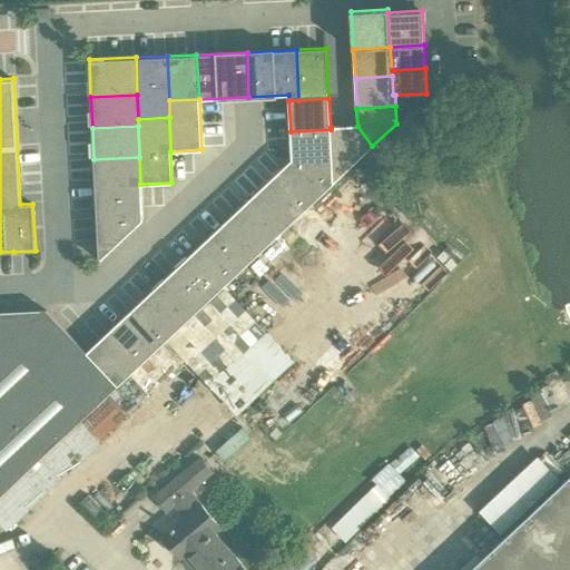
[(334,183),(372,146),(357,126),(331,127),(331,129),(334,183)]
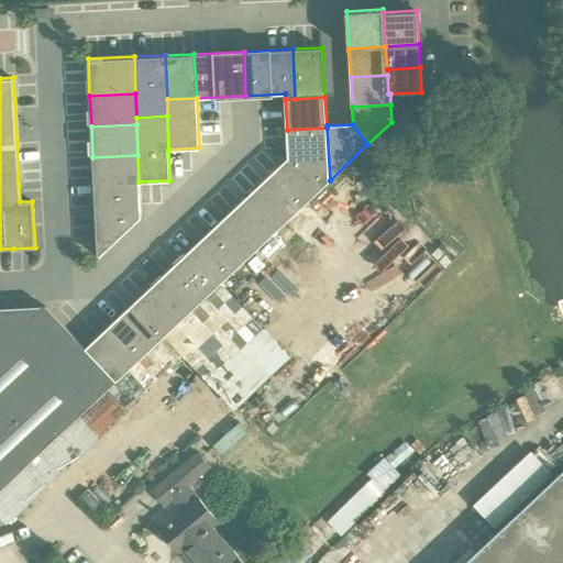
[(283,163),(315,197),(330,180),(327,128),(287,130),(288,157),(283,163)]
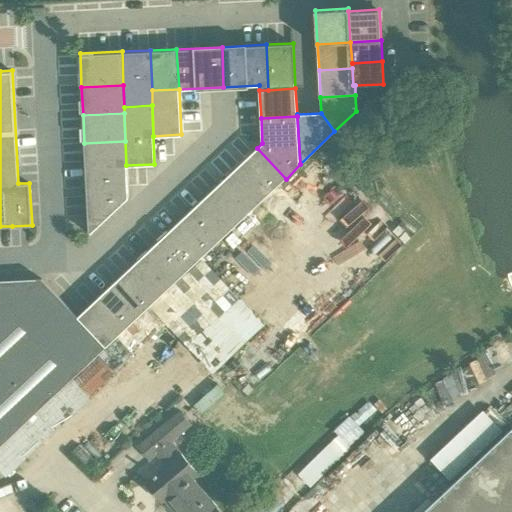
[(84,143),(85,171),(126,169),(126,165),(125,141),(84,143)]
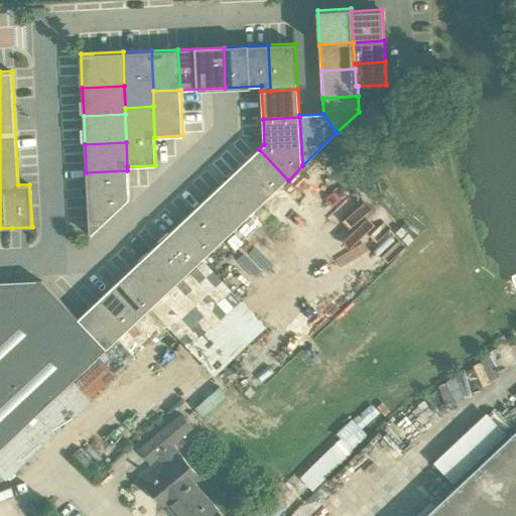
[(259,149),(239,167),(268,200),(288,180),(259,149)]
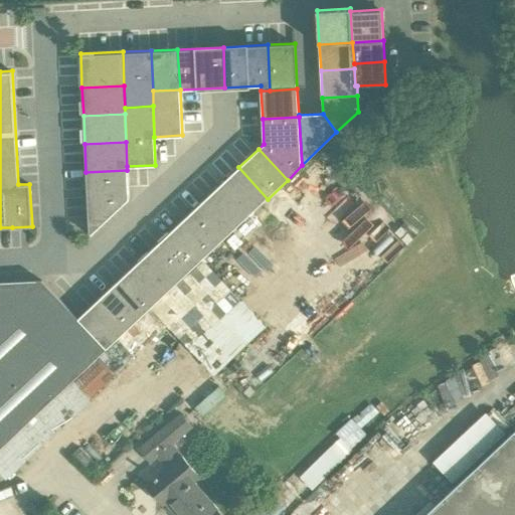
[(238,167),(217,187),(247,218),(268,199),(238,167)]
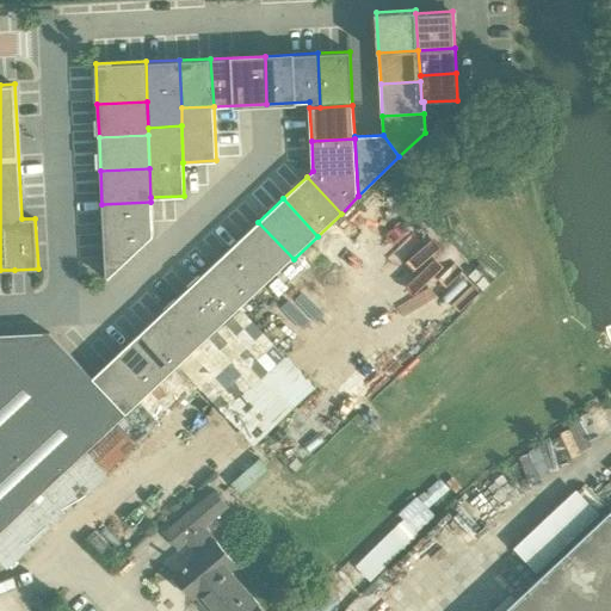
[(102,204),(104,238),(153,235),(150,202),(102,204)]
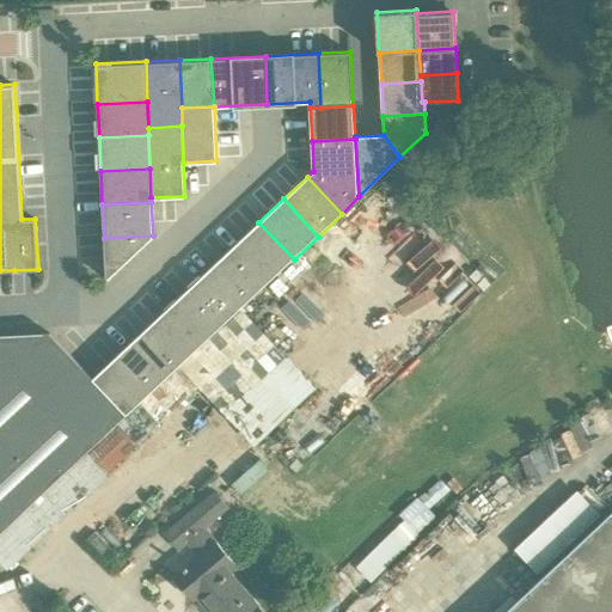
[(258,222),(234,244),(270,282),(294,259),(258,222)]
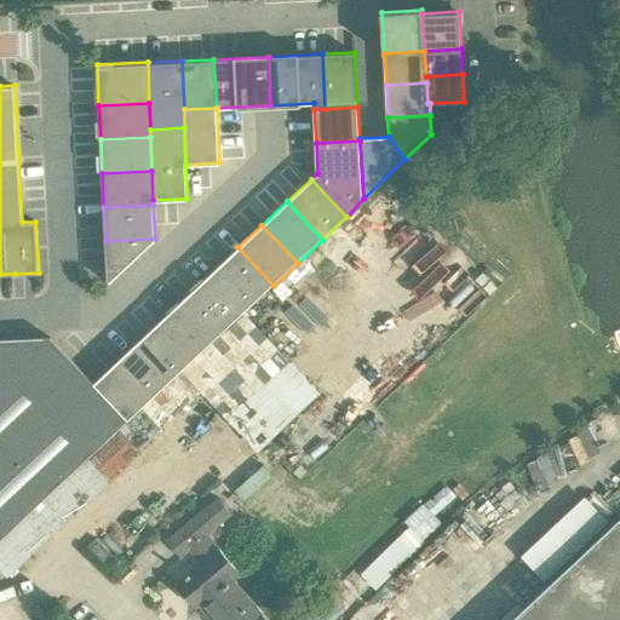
[(108,281),(155,239),(105,241),(108,281)]
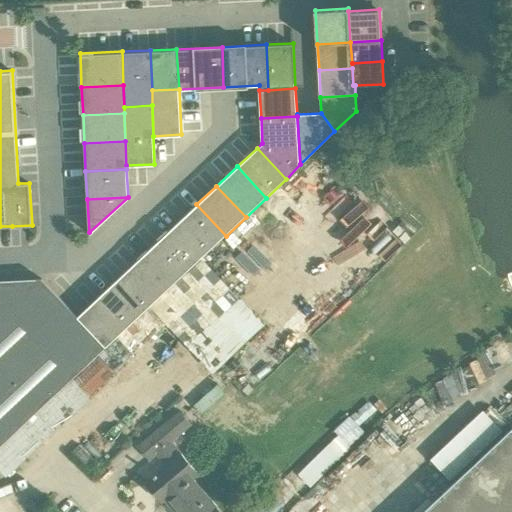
[(226,236),(196,204),(176,223),(206,254),(226,236)]
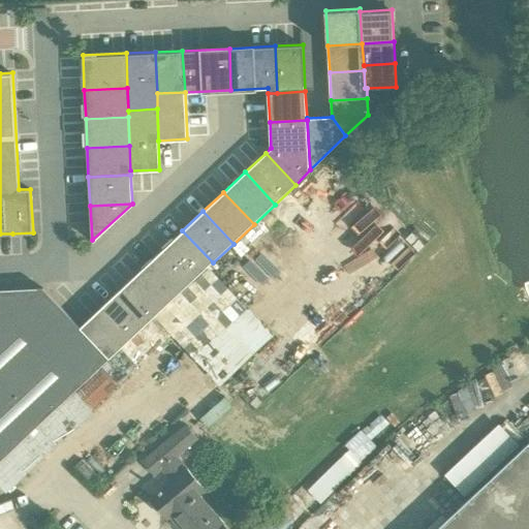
[(209,267),(213,262),(182,230),(161,250),(192,282),(209,267)]
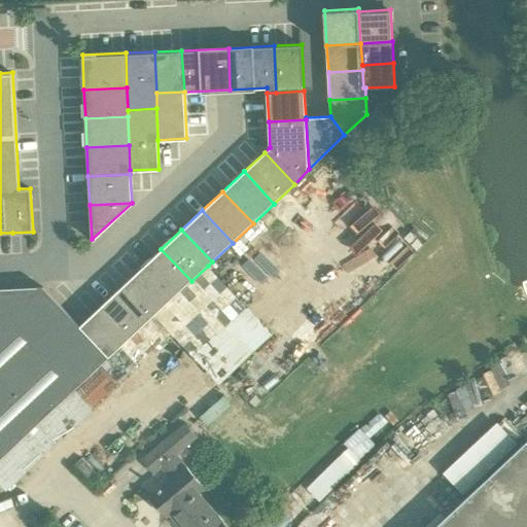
[(161,249),(140,269),(170,301),(191,281),(161,249)]
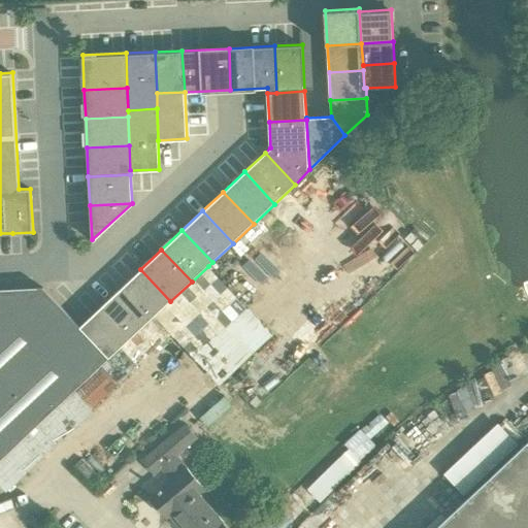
[(95,410),(93,407),(119,383),(171,332),(220,385),(272,334),(208,266),(192,282),(170,301),(150,321),(129,339),(108,359),(0,460),(0,484),(6,492),(95,410)]
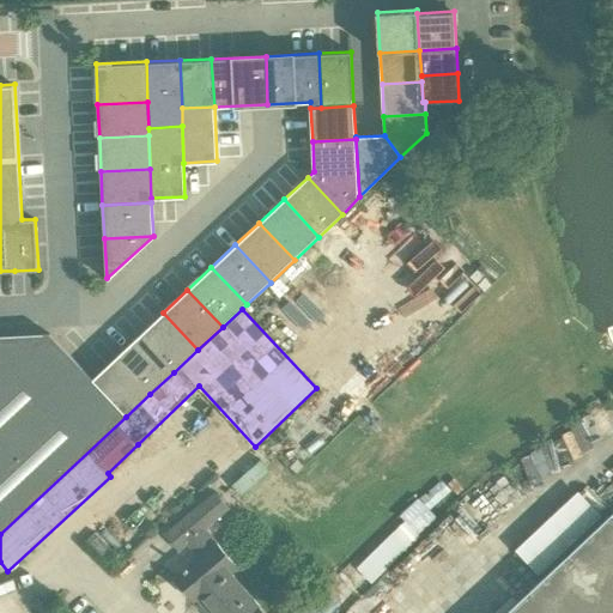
[(163,313),(140,334),(174,372),(198,350),(163,313)]
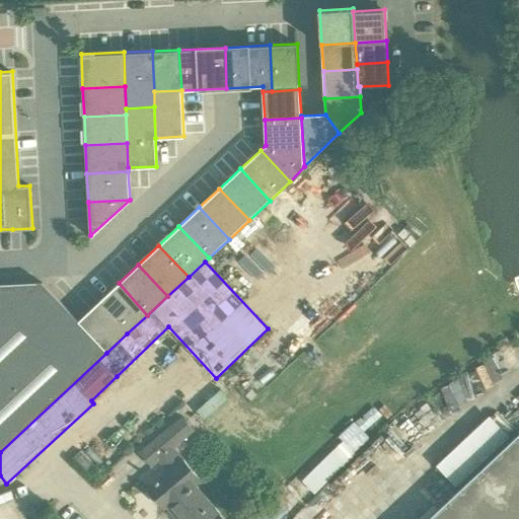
[(41,282),(0,284),(0,452),(106,353),(77,321),(41,282)]
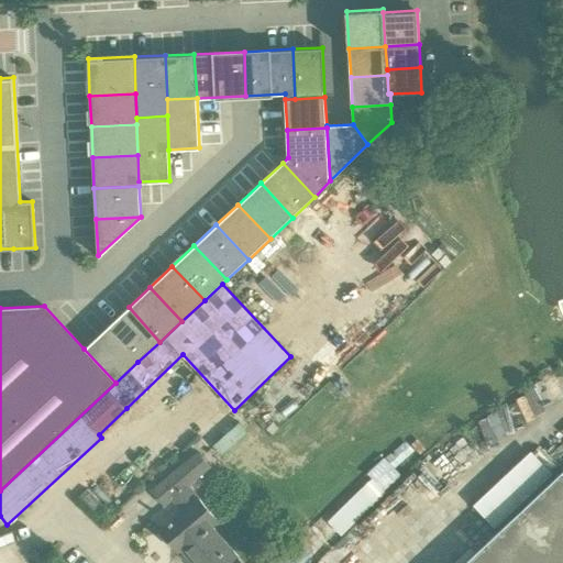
[(129,307),(105,329),(138,362),(159,342),(129,307)]
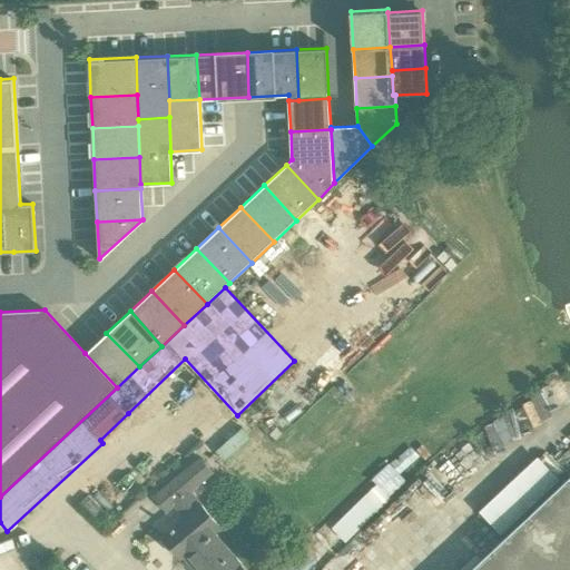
[(106,333),(85,353),(117,387),(139,366),(106,333)]
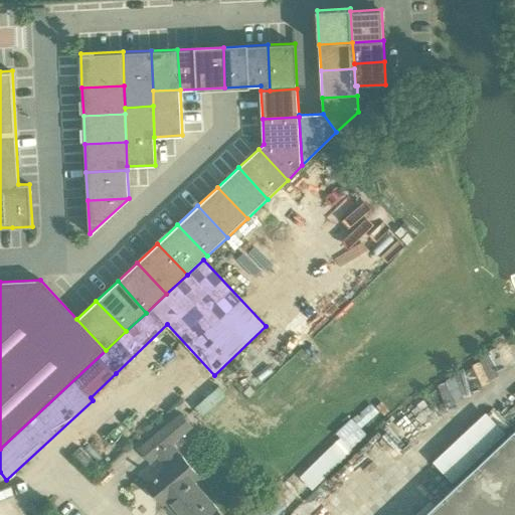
[(224,514),(196,481),(201,477),(183,456),(174,444),(193,426),(181,412),(138,449),(150,464),(158,458),(167,468),(146,486),(163,506),(165,504),(174,514),(224,514)]
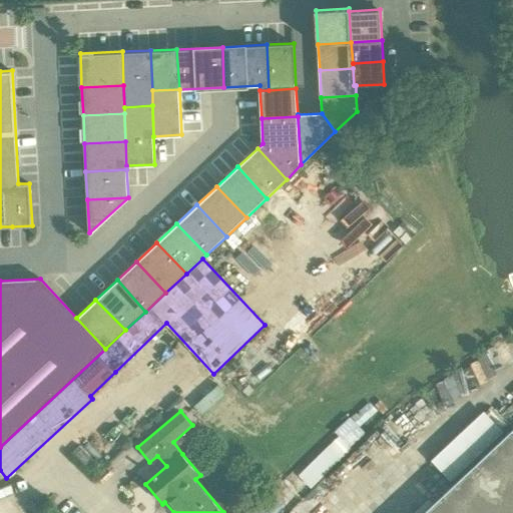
[(512,512),(512,429),(422,512),(512,512)]
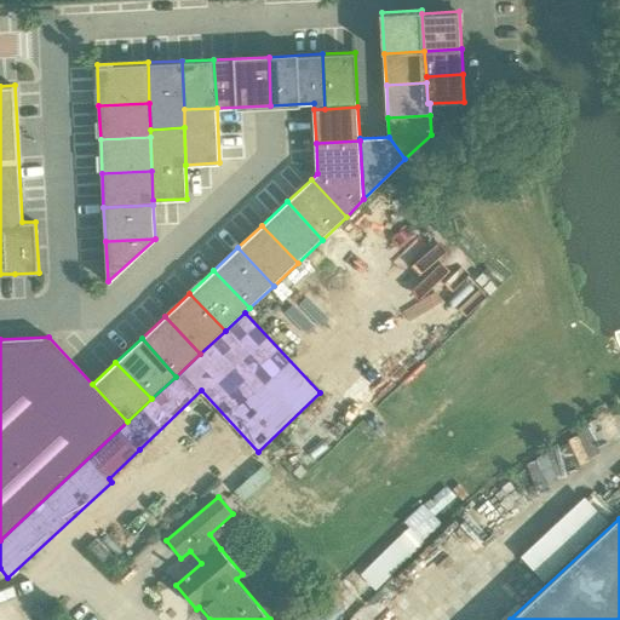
[(329,591),(302,615),(305,619),(334,619),(346,610),(329,591)]
